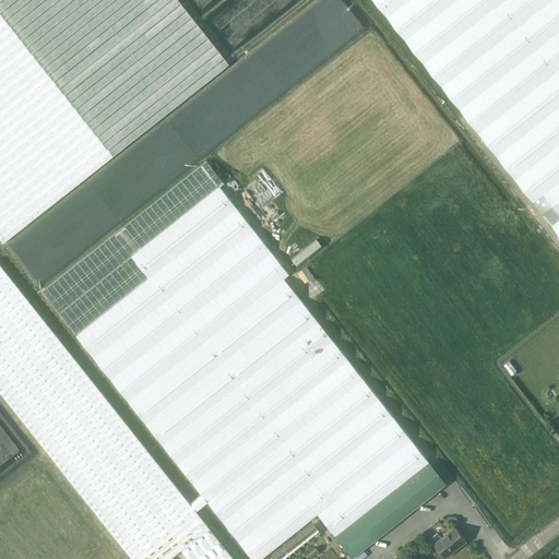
[(0,0),(0,240),(2,244),(228,64),(177,0),(0,0)]
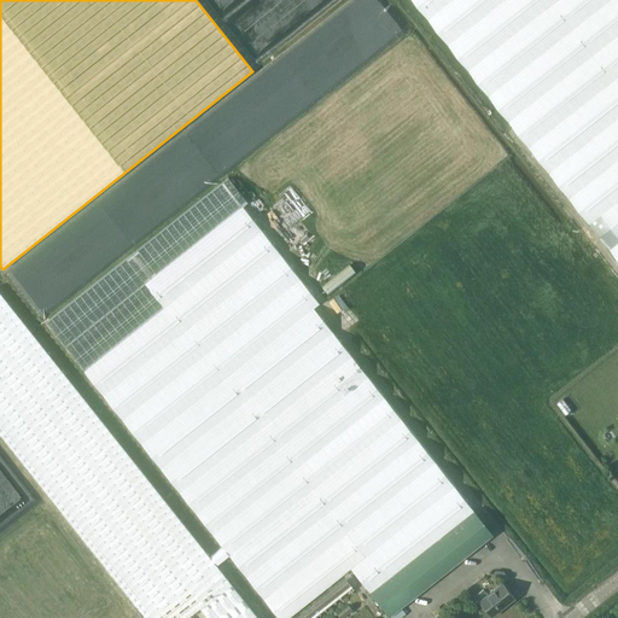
[(334,0),(216,0),(228,17),(233,15),(257,51),(334,0)]
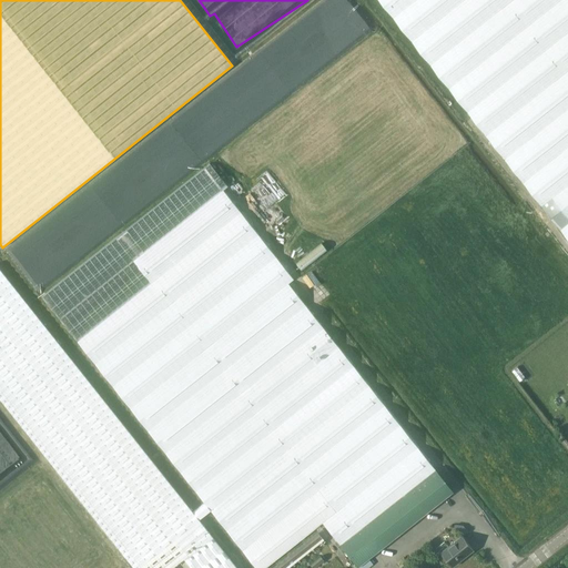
[(567,0),(379,0),(543,206),(567,240),(567,0)]
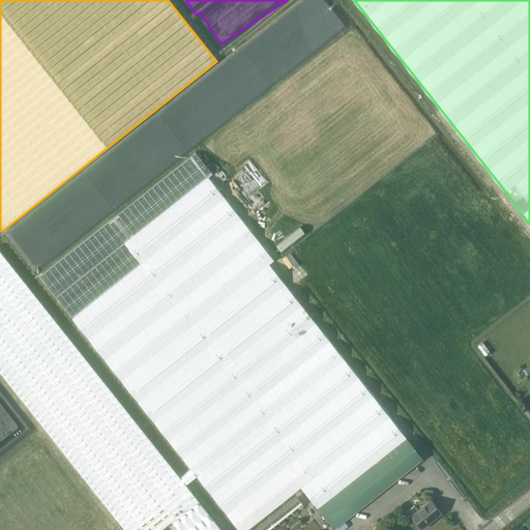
[(273,261),(240,218),(207,178),(212,174),(195,152),(37,277),(87,340),(153,423),(238,529),(247,529),(300,488),(317,508),(333,529),(422,460),(268,264),(273,261)]
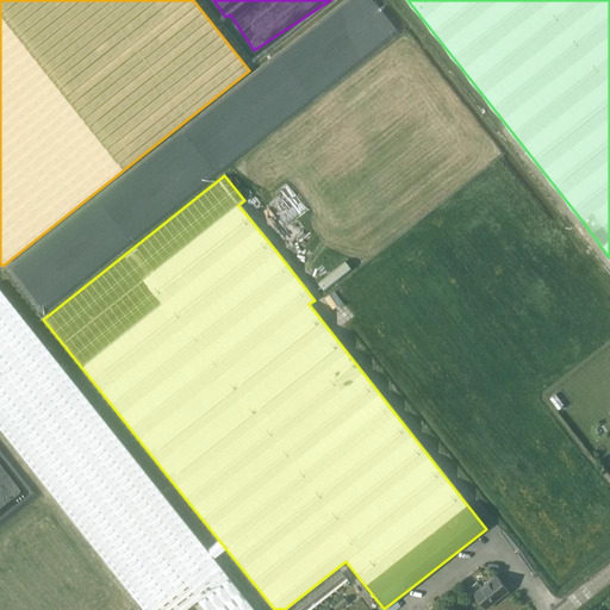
[(324,290),(348,267),(344,263),(340,268),(337,265),(318,282),(324,290)]
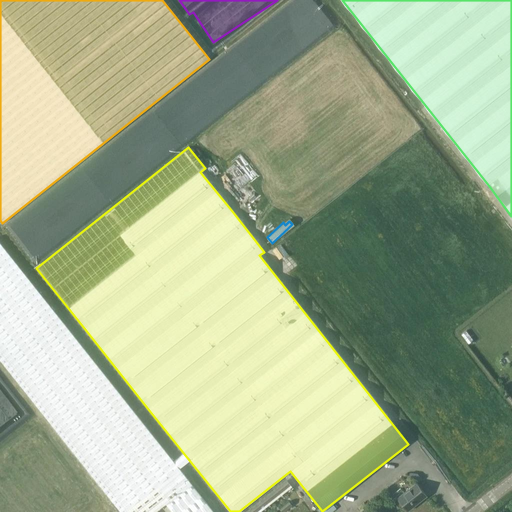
[(155,511),(165,504),(171,511),(213,511),(0,242),(0,360),(120,511),(155,511)]
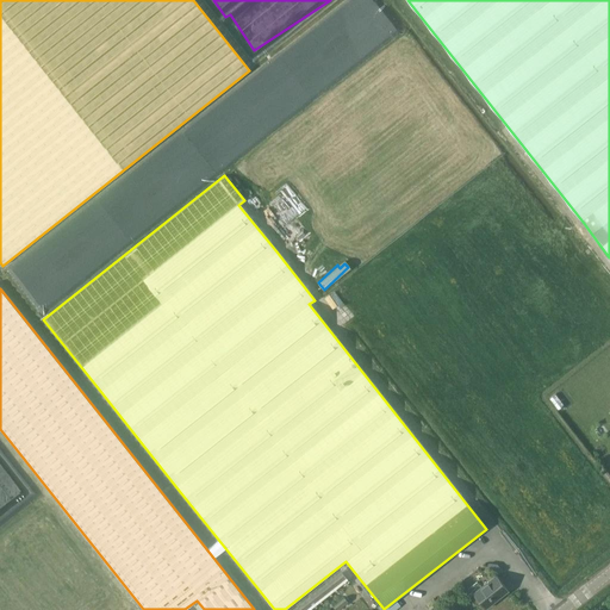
[(555,394),(551,398),(559,410),(564,405),(555,394)]
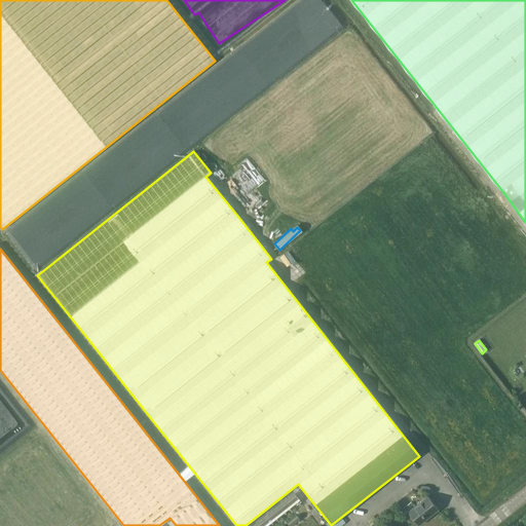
[(0,438),(15,427),(16,429),(26,422),(0,387),(0,438)]
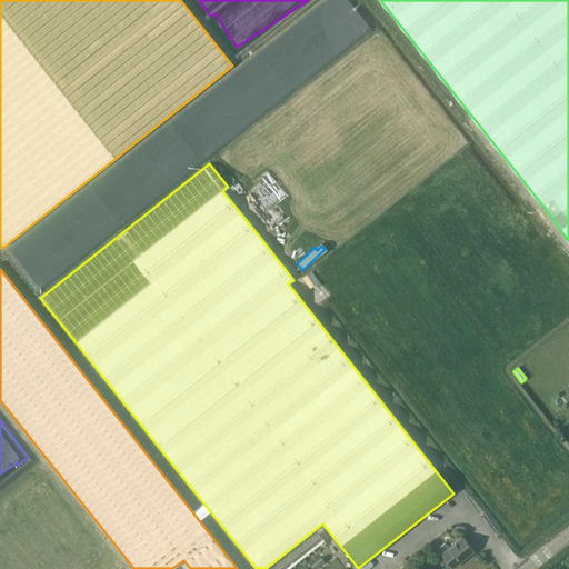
[(287,568),(325,540),(318,532),(272,568),(287,568)]
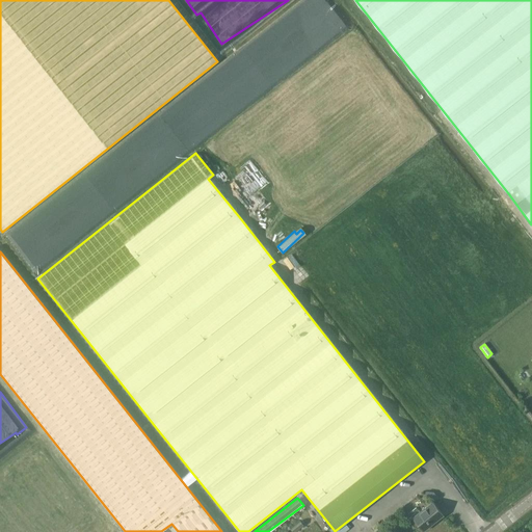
[(424,531),(444,515),(433,503),(414,519),(424,531)]
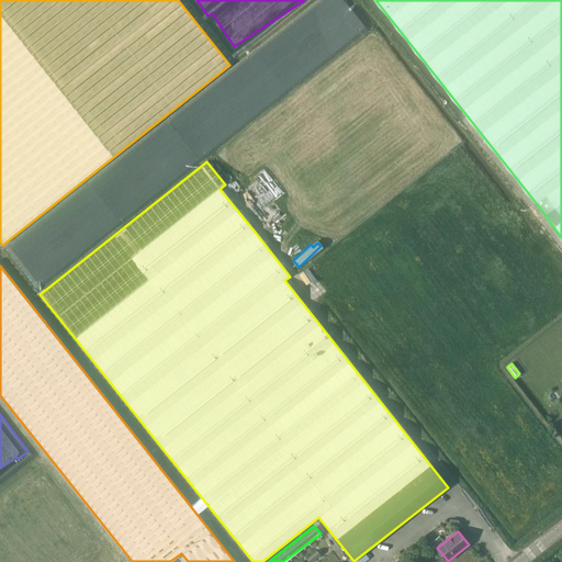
[(308,561),(310,561),(321,554),(317,550),(306,559),(308,561)]
